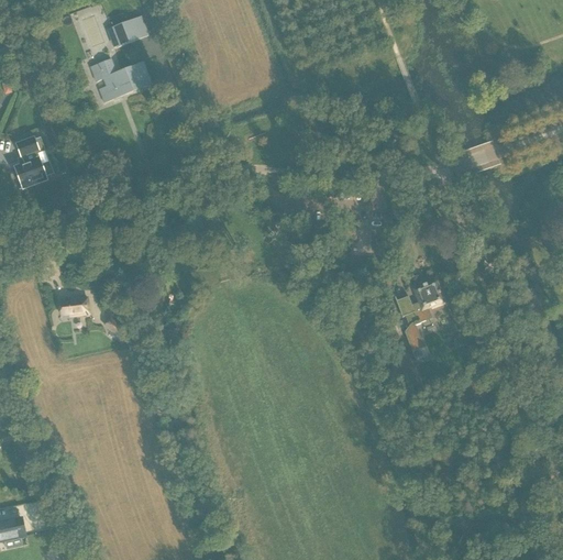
[(118,45),(148,33),(141,14),(111,26),(118,45)]
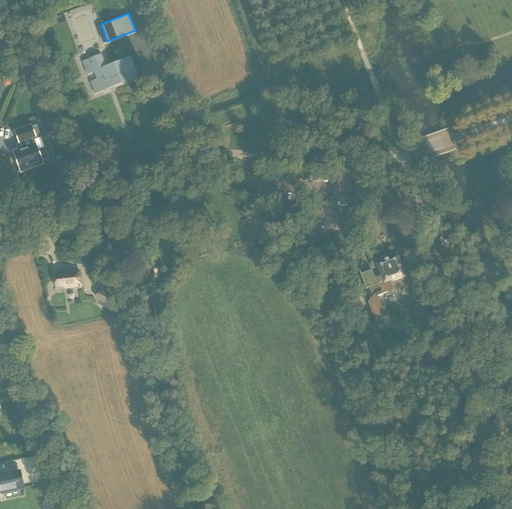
[(95,70),(97,76),(90,78),(93,85),(95,91),(137,75),(130,55),(112,62),(112,61),(110,61),(111,63),(106,65),(101,52),(83,59),(87,68),(88,73),(95,70)]
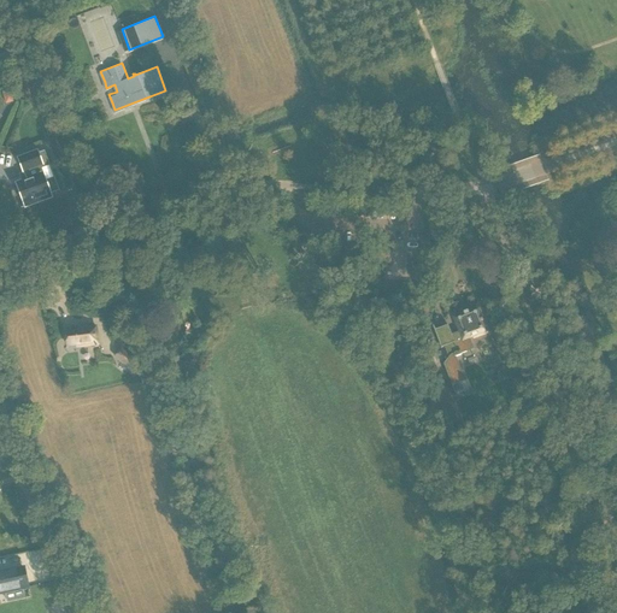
[(37,148),(18,155),(24,170),(27,177),(42,171),(40,164),(43,163),(37,148)]
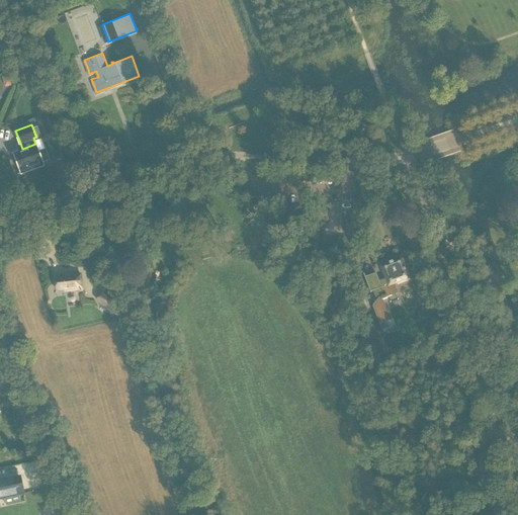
[(22,149),(14,152),(21,171),(44,163),(42,161),(49,158),(45,147),(38,150),(35,144),(22,149)]
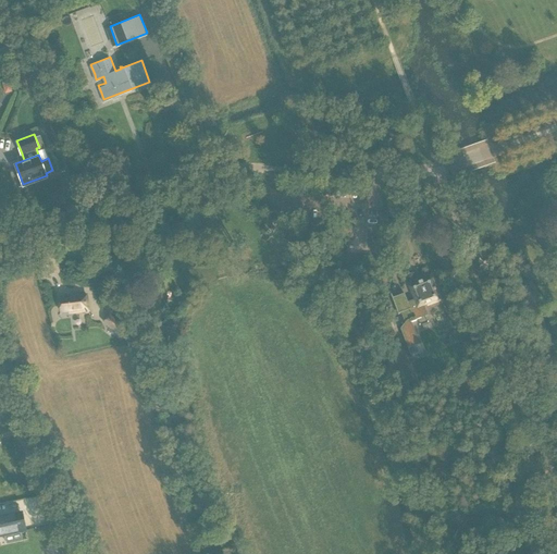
[(410,284),(416,297),(408,299),(405,291),(392,296),(398,311),(406,309),(409,316),(403,324),(409,343),(422,339),(415,318),(418,317),(418,316),(428,311),(424,302),(438,296),(431,277),(424,279),(410,284)]
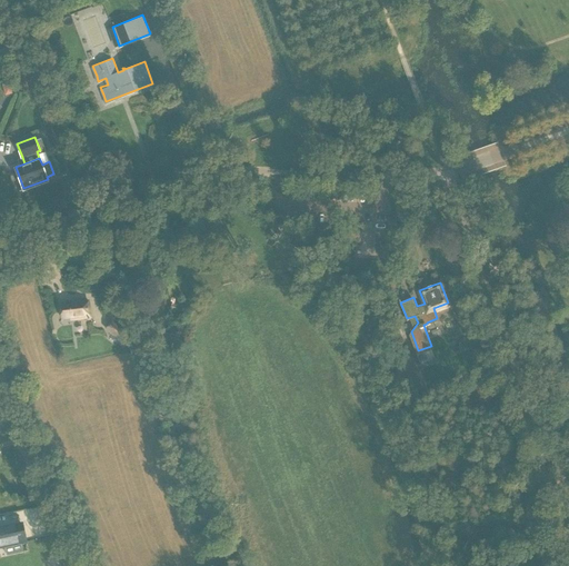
[(70,317),(90,315),(89,299),(72,300),(72,304),(60,305),(61,316),(70,315),(70,317)]
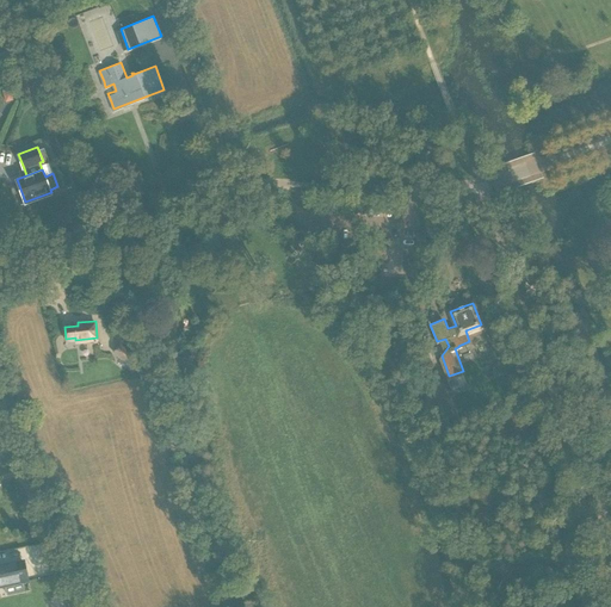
[(113,350),(115,350),(129,363),(135,355),(121,342),(113,350)]
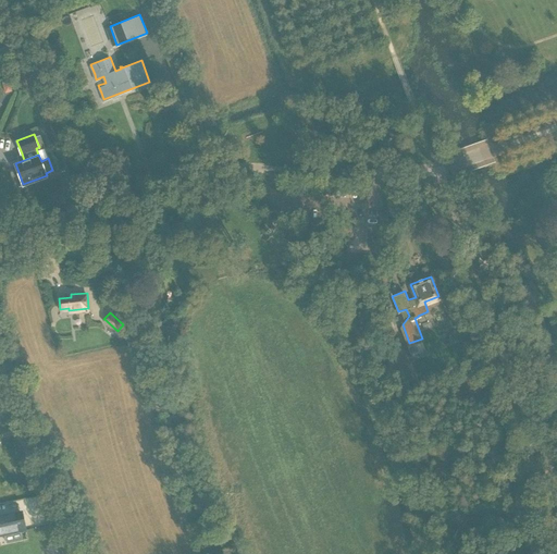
[(22,511),(0,515),(0,533),(25,528),(22,511)]
